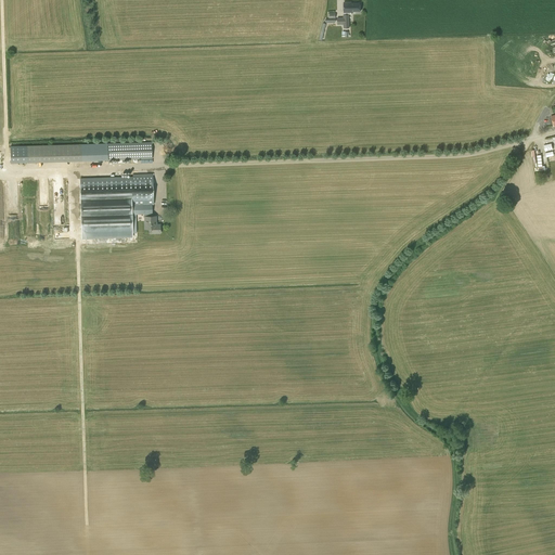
[(351,2),(344,2),(344,12),(351,12),(351,11),(360,11),(360,2),(351,2)]
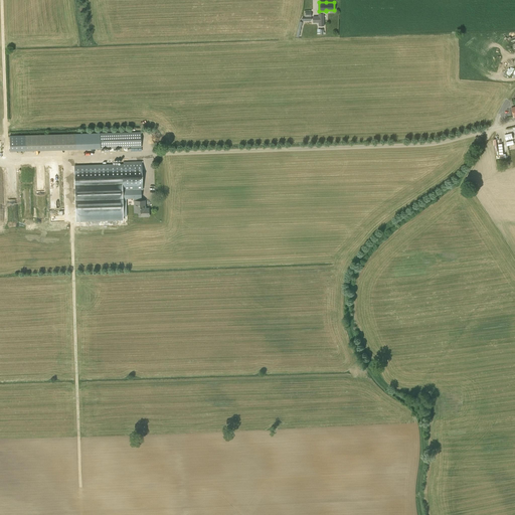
[(302,20),(311,20),(311,12),(306,12),(306,17),(302,17),(302,20)]
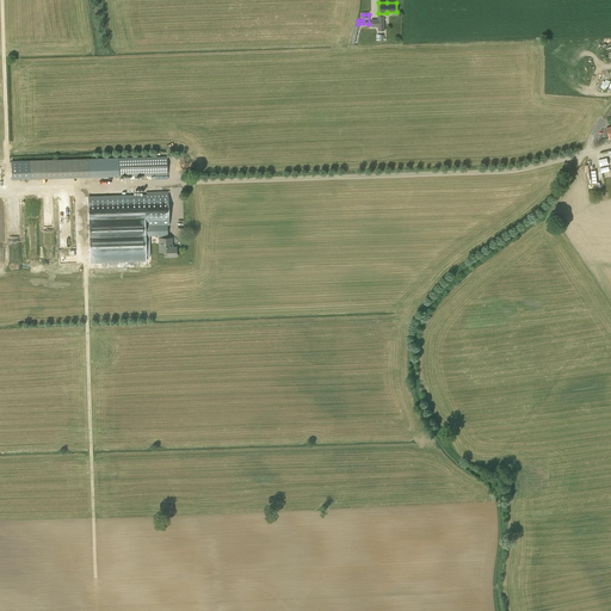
[(384,31),(384,16),(378,16),(378,19),(371,19),(371,28),(378,28),(378,31),(384,31)]
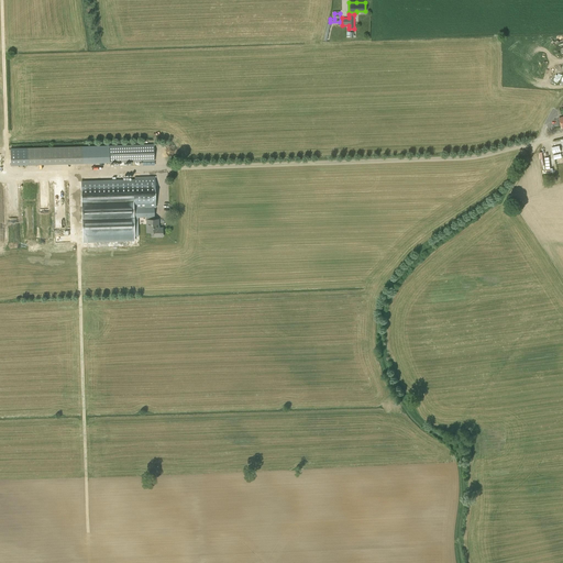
[(154,161),(154,144),(109,145),(110,162),(154,161)]
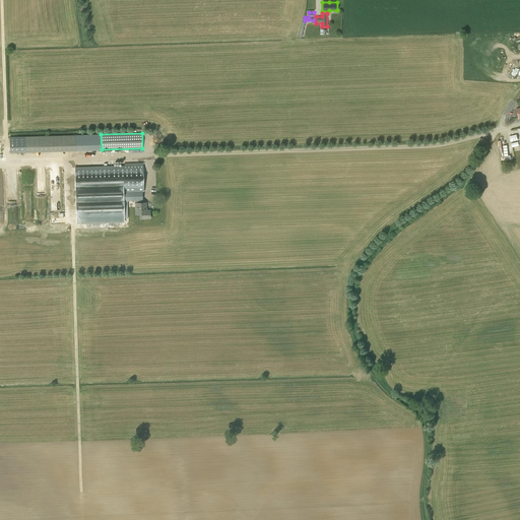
[(77,150),(102,149),(101,134),(77,135),(77,150)]
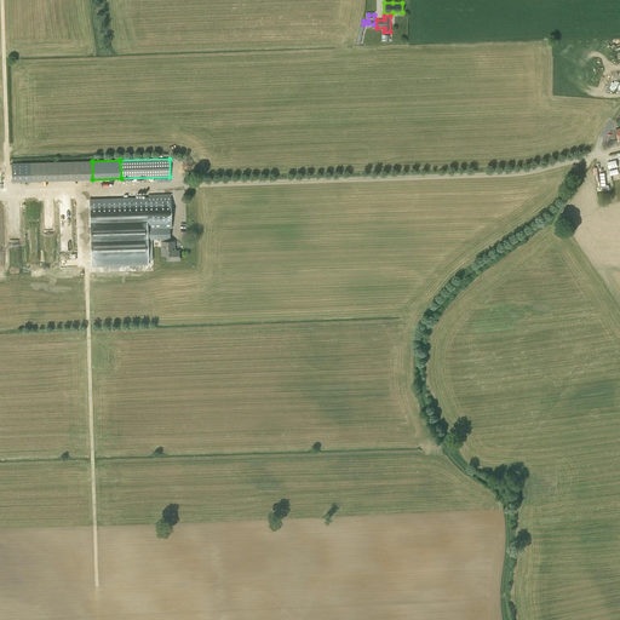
[(148,197),(89,199),(91,267),(148,265),(148,229),(160,229),(160,242),(161,242),(161,256),(167,256),(167,262),(179,260),(179,251),(176,251),(174,251),(174,248),(174,241),(170,241),(170,229),(172,229),(171,194),(148,195),(148,197)]
